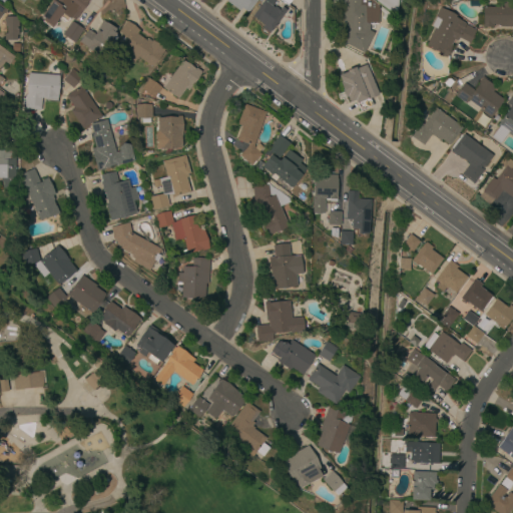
[(90,0),(75,20),(70,17),(69,18),(62,13),(51,27),(39,18),(52,0),(90,0)]
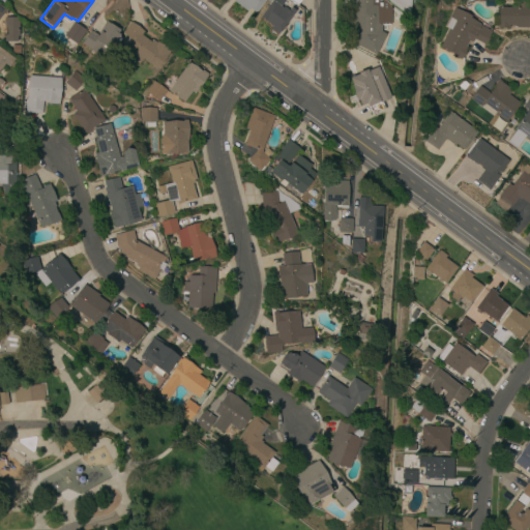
[(264,0),(255,13),(247,8),(246,10),(233,1),(233,0),(264,0)]
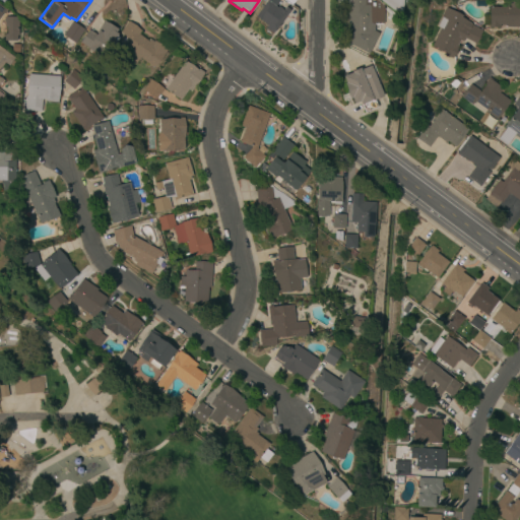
[(376,0),(383,5),(383,24),(382,24),(382,30),(374,30),(374,31),(378,34),(368,54),(346,44),(347,0),(376,0)]
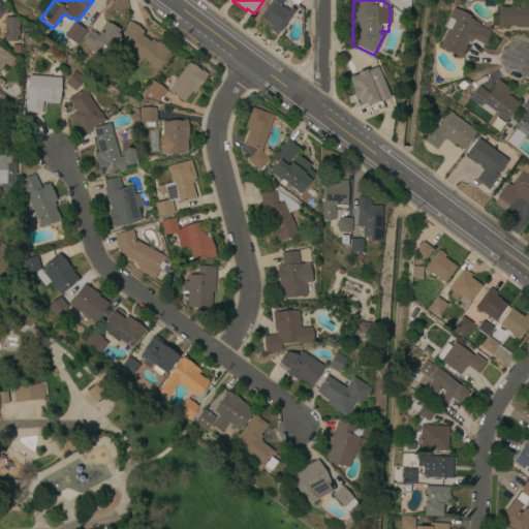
[(409,0),(407,17),(386,1),(386,0),(409,0)]
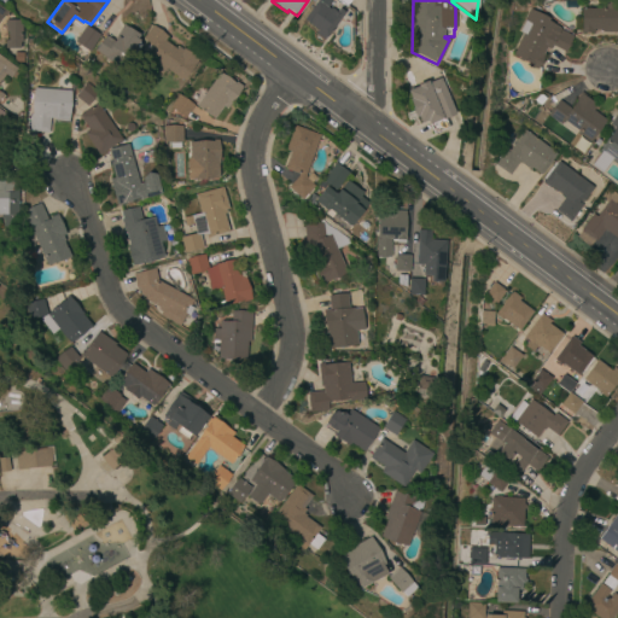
[(328,10),(328,9),(336,13),(338,9),(344,12),(326,36),(325,36),(324,39),(315,33),(318,30),(303,19),(318,1),(326,7),(328,10)]
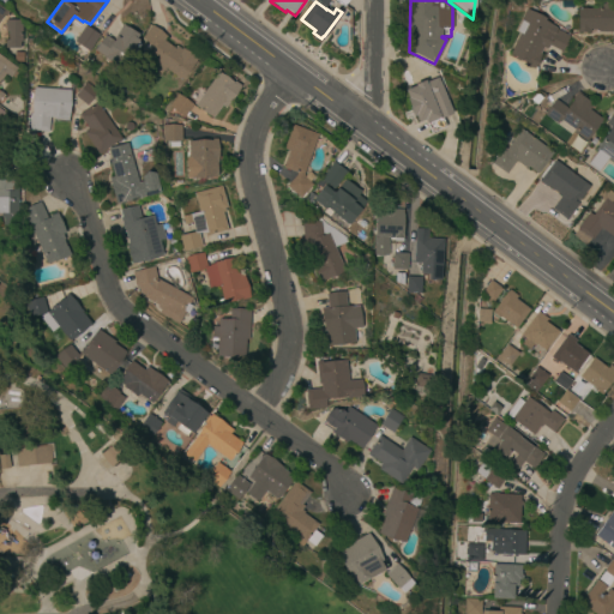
[(613,32),(597,32),(597,30),(589,30),(589,32),(577,32),(577,8),(597,8),(597,2),(613,2),(613,32)]
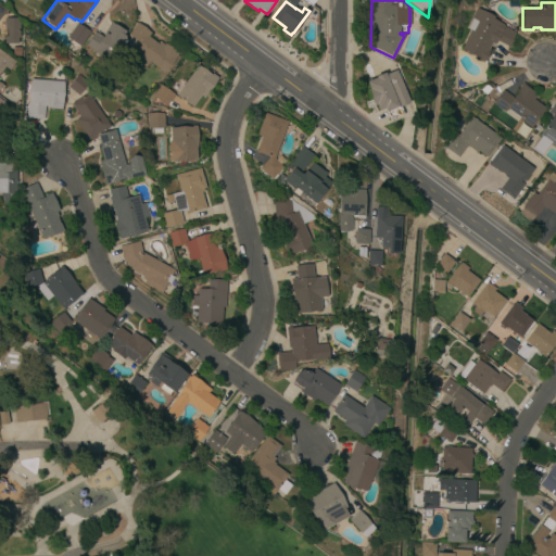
[(507,47),(496,40),(494,45),(491,43),(488,50),(490,50),(482,63),(477,60),(478,59),(460,49),(470,30),(467,28),(472,19),(470,17),(476,8),(493,16),(493,19),(504,26),(516,33),(507,47)]
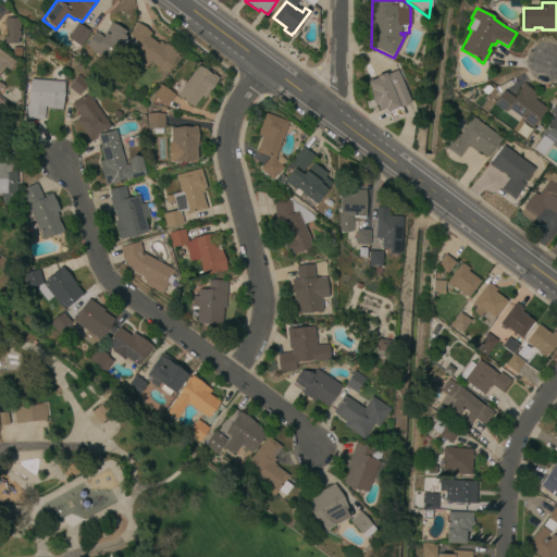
[(19,22),(20,22),(19,37),(17,37),(17,42),(3,42),(4,19),(8,19),(8,13),(12,13),(12,19),(19,19),(19,22)]
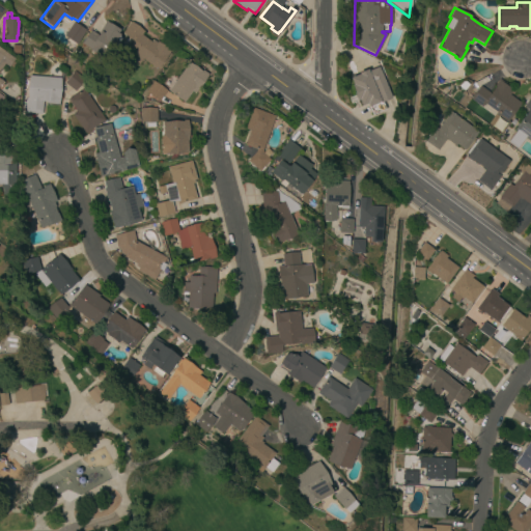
[(119,38),(120,38),(118,43),(119,44),(119,54),(114,51),(108,61),(101,57),(88,49),(89,48),(82,43),(90,30),(98,35),(99,34),(99,33),(106,21),(119,30),(117,33),(119,34),(119,38)]
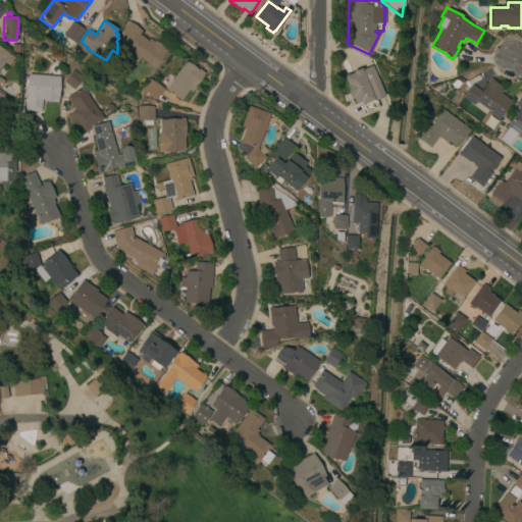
[(148,42),(150,39),(154,42),(155,40),(168,50),(154,68),(140,58),(136,64),(128,59),(133,52),(125,47),(131,40),(120,33),(128,21),(142,31),(139,35),(148,42)]
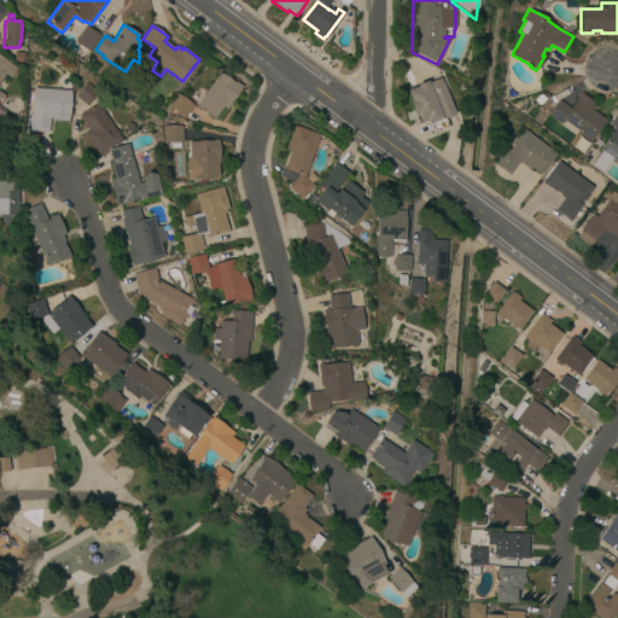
[(89,51),(75,42),(86,27),(99,35),(89,51)]
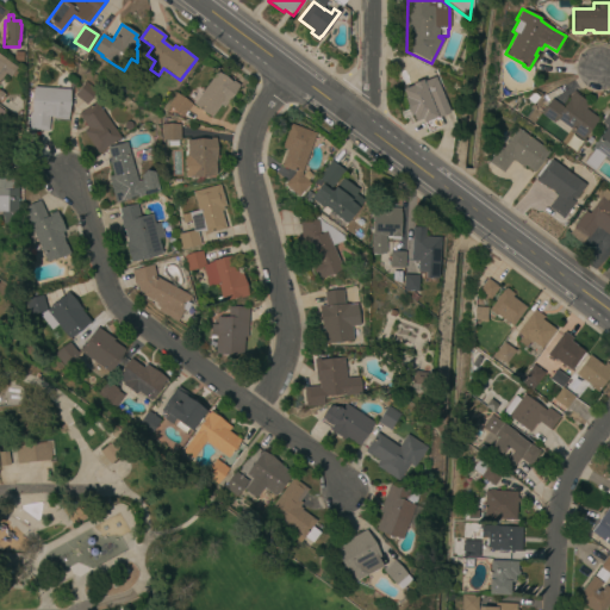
[(23,62),(13,61),(14,51),(23,53),(23,62)]
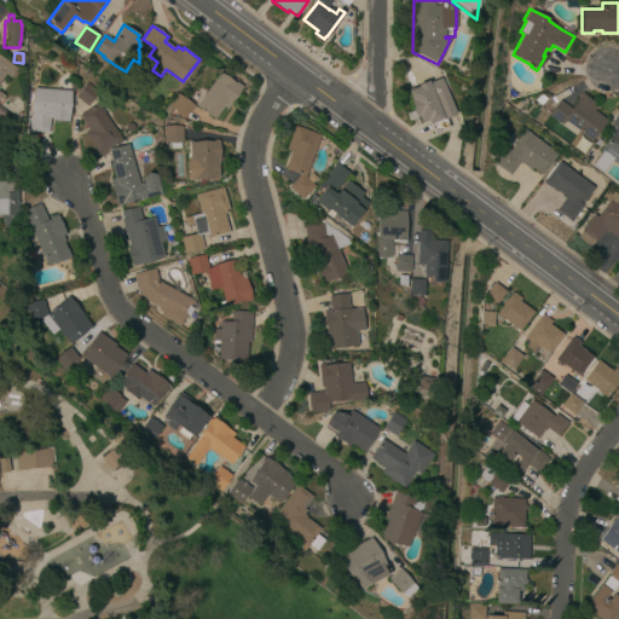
[(10,77),(5,75),(0,81),(0,92),(3,94),(0,98),(0,57),(17,69),(10,77)]
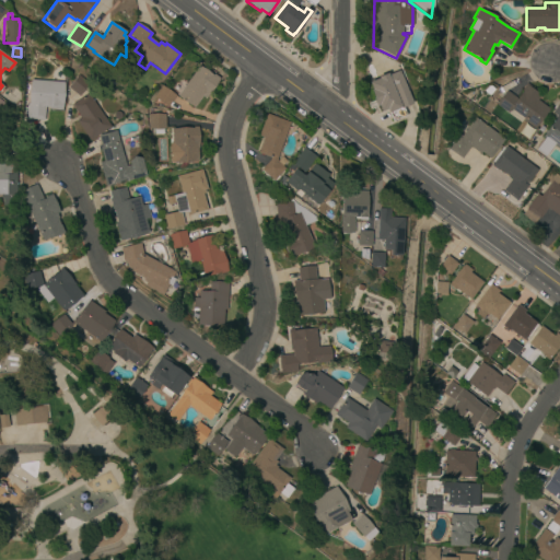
[(206,98),(201,96),(194,107),(177,95),(198,67),(219,81),(206,98)]
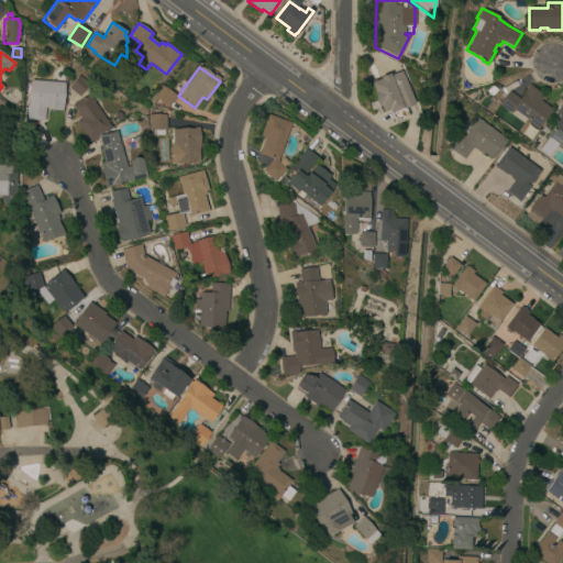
[(415,105),(405,108),(408,116),(395,121),(392,113),(390,113),(389,110),(383,112),(381,106),(377,107),(374,99),(375,99),(372,90),(374,89),(371,83),(381,79),(379,77),(389,74),(389,76),(401,70),(415,105)]
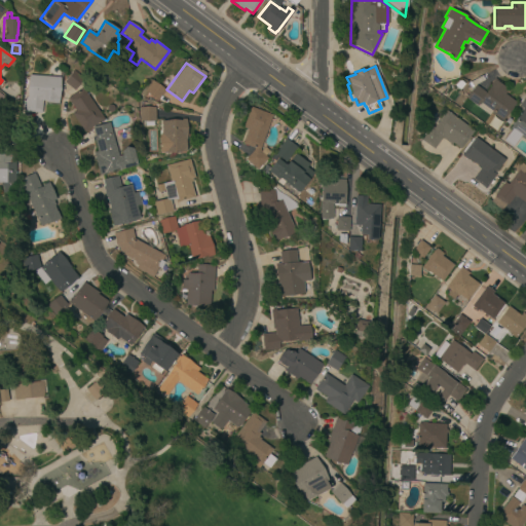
[(75,90),(64,82),(73,70),(83,78),(75,90)]
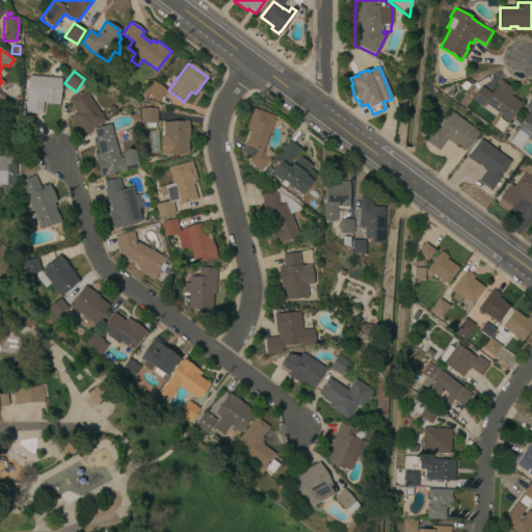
[(58,105),(47,104),(47,102),(43,102),(42,115),(26,113),(27,99),(29,77),(60,80),(58,105)]
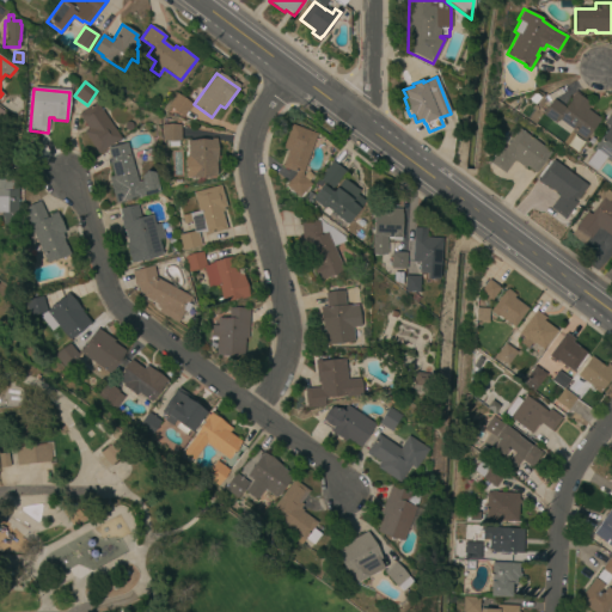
[(587,110),(600,120),(585,142),(542,115),(552,99),(565,109),(570,101),(569,101),(575,91),(586,98),(585,101),(591,104),(587,110)]
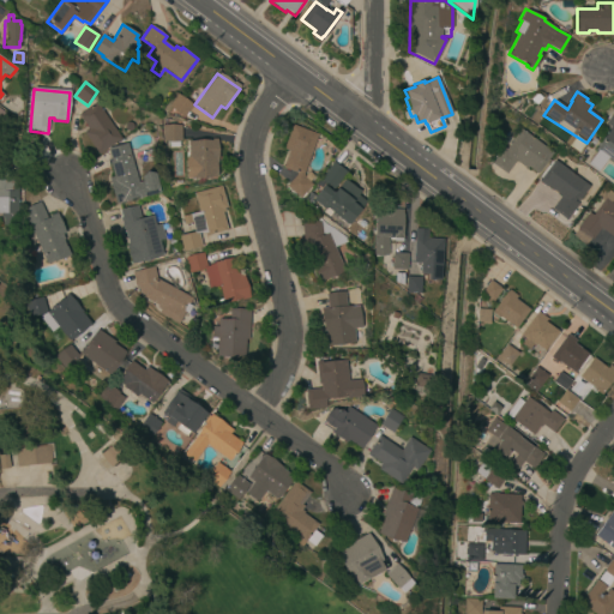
[(184,118),(168,107),(178,94),(193,104),(184,118)]
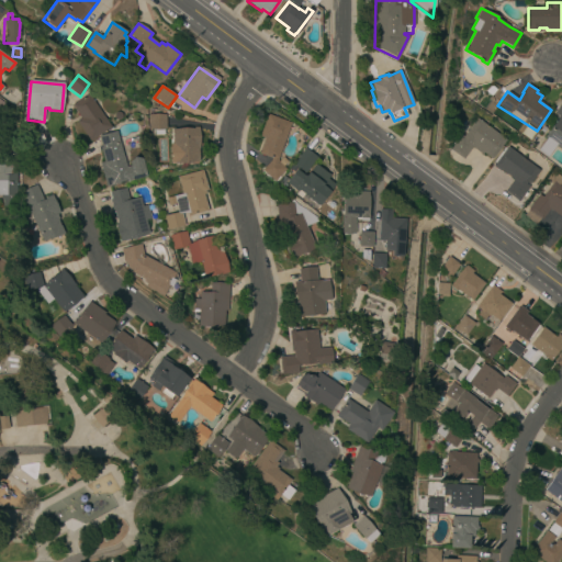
[(90,143),(76,122),(80,119),(71,107),(89,94),(111,128),(99,136),(90,143)]
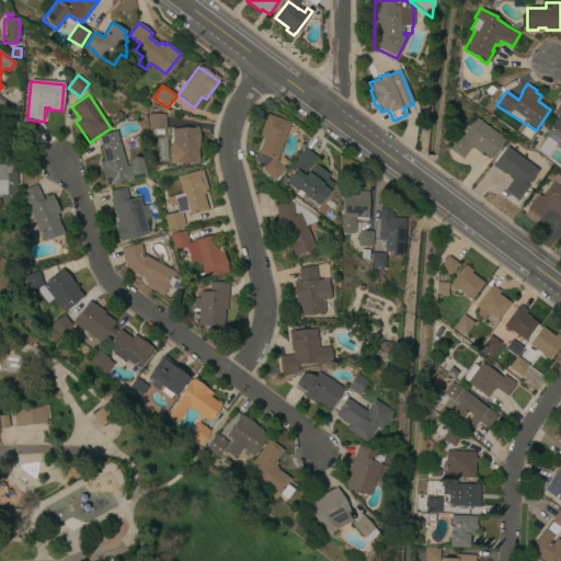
[(560,150),(554,146),(546,158),(537,150),(545,139),(544,137),(557,119),(556,118),(558,116),(553,113),(560,102),(560,150)]
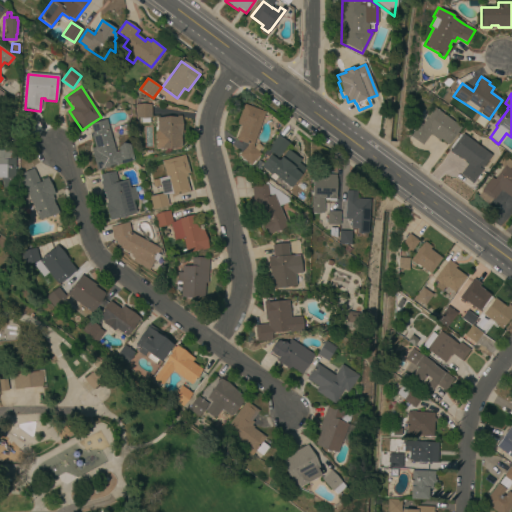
[(136,118),(136,104),(151,104),(152,118),(136,118)]
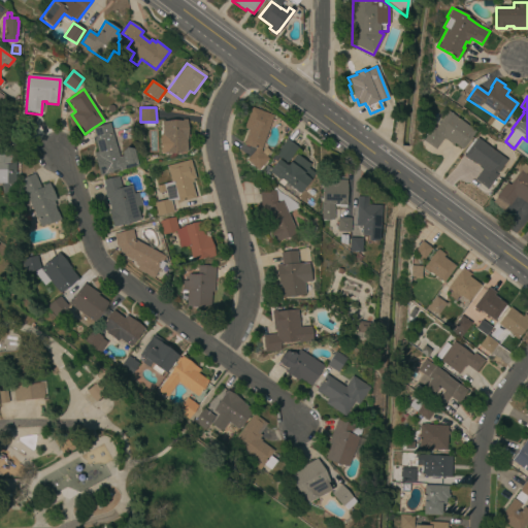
[(258,171),(245,160),(254,151),(255,149),(242,144),(248,130),(243,129),(252,107),(273,116),(261,149),(261,153),(268,159),(258,171)]
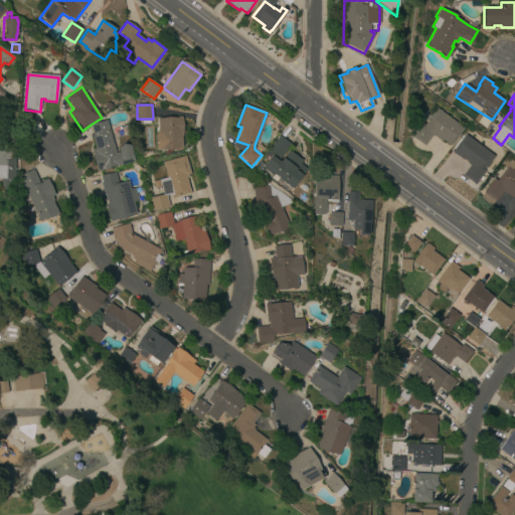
[(464,129),(451,146),(443,141),(442,143),(432,136),(423,146),(412,138),(422,124),(424,126),(437,109),(464,129)]
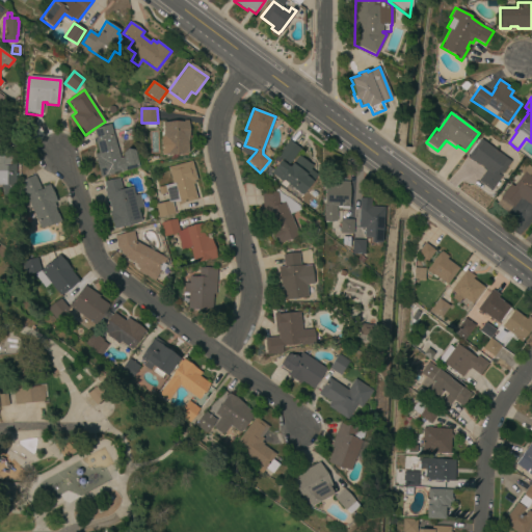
[(164,155),(163,123),(183,122),(183,121),(188,121),(189,139),(189,141),(188,141),(188,154),(164,155)]
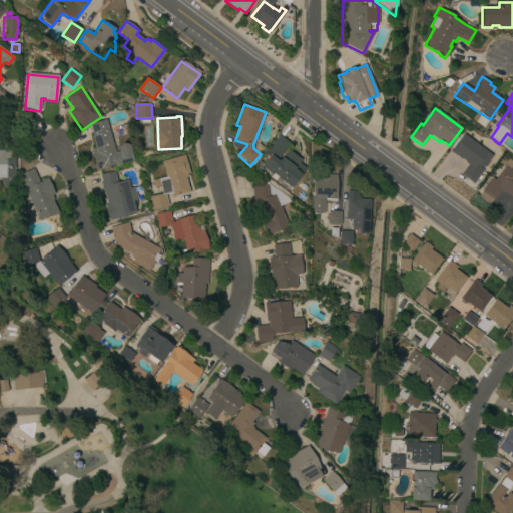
[(115,152),(118,151),(117,149),(122,143),(129,145),(133,160),(114,166),(113,165),(103,168),(103,169),(97,171),(91,149),(94,148),(91,135),(93,135),(90,124),(106,120),(115,152)]
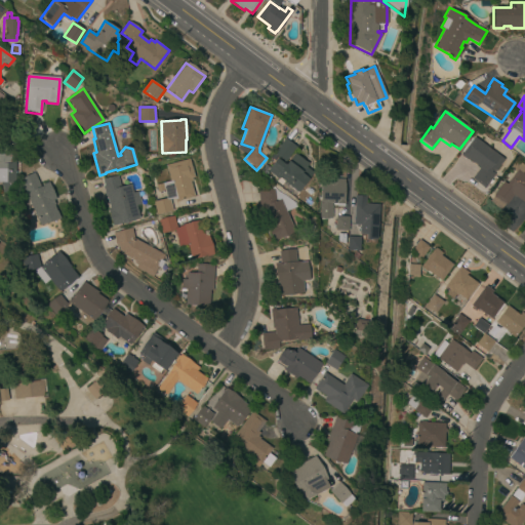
[(505,160),(493,174),(494,174),(484,189),(471,178),(479,168),(468,160),(467,161),(460,156),(474,137),(505,160)]
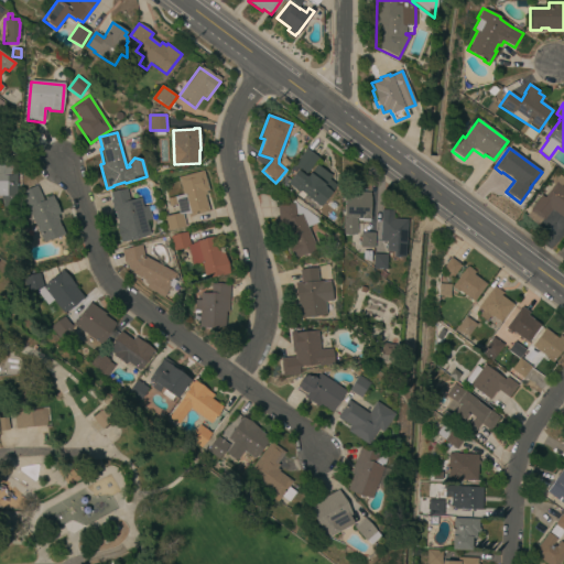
[(306,174),(294,165),(305,150),(317,159),(306,174)]
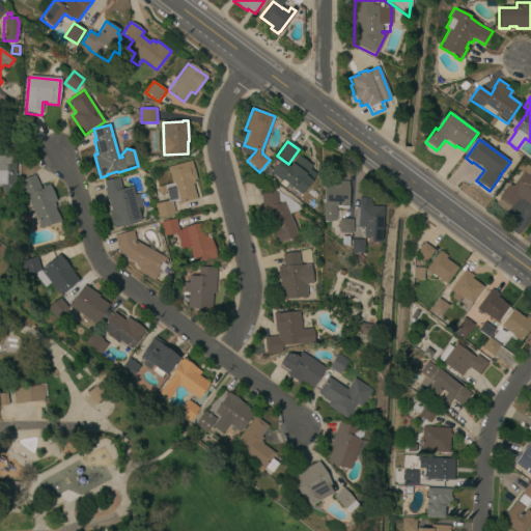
[(15,196),(2,196),(2,189),(0,189),(1,185),(0,185),(0,155),(10,156),(10,165),(16,166),(15,196)]
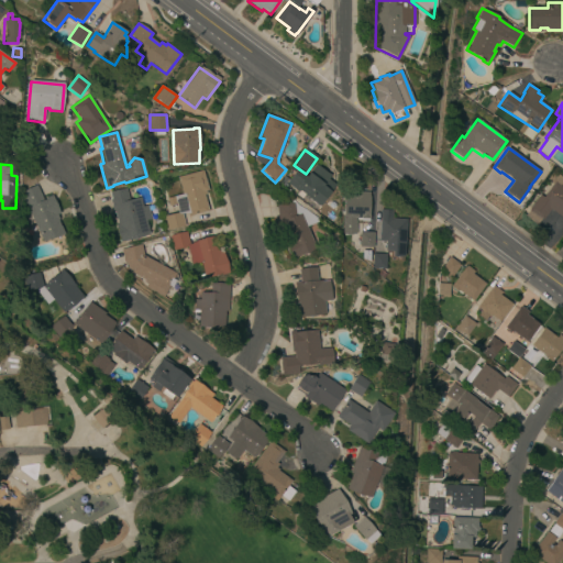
[(327,179),(334,185),(318,206),(299,191),(298,194),(286,184),(297,170),(307,178),(317,165),(329,176),(327,179)]
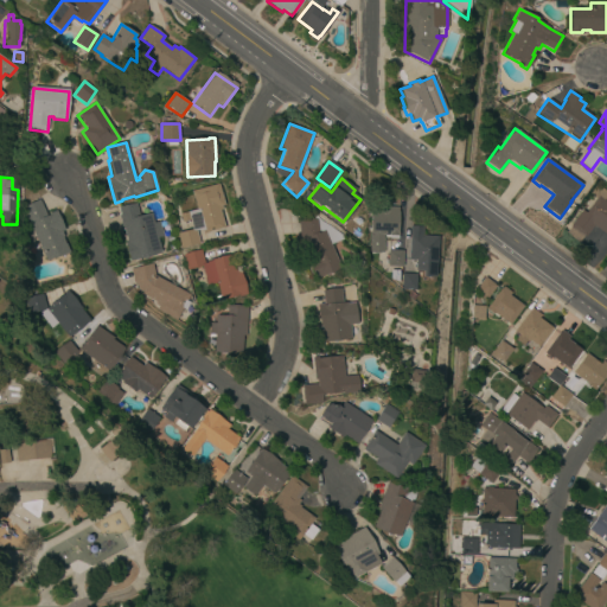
[(224,229),(203,234),(202,230),(196,232),(199,244),(180,249),(177,234),(191,230),(189,221),(181,223),(179,215),(196,210),(191,191),(218,184),(224,206),(221,206),(222,210),(219,211),(224,229)]
